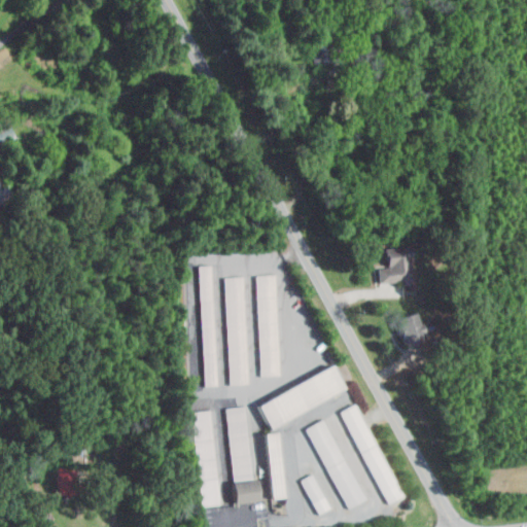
[(0,181),(3,187),(8,185),(12,194),(0,200),(0,181)]
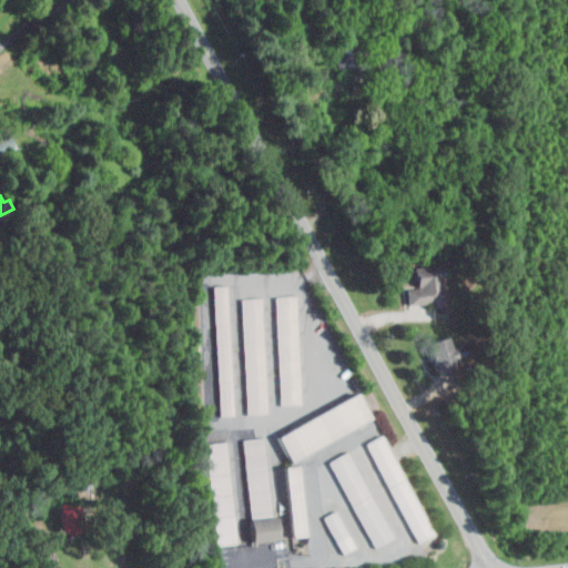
[(415,271),(418,286),(407,288),(411,305),(444,300),(439,279),(445,277),(443,265),(415,271)]
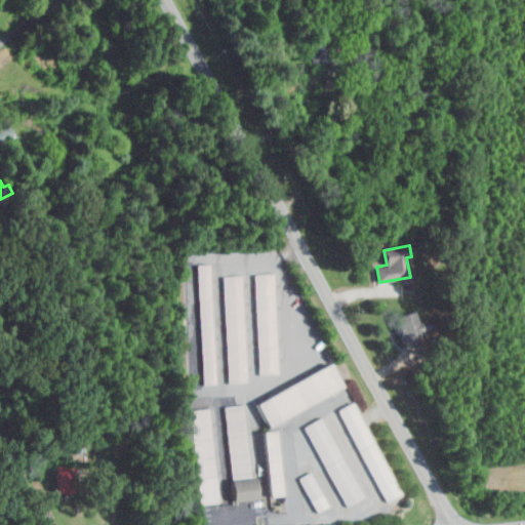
[(196,266),(203,385),(215,384),(208,266),(196,266)]
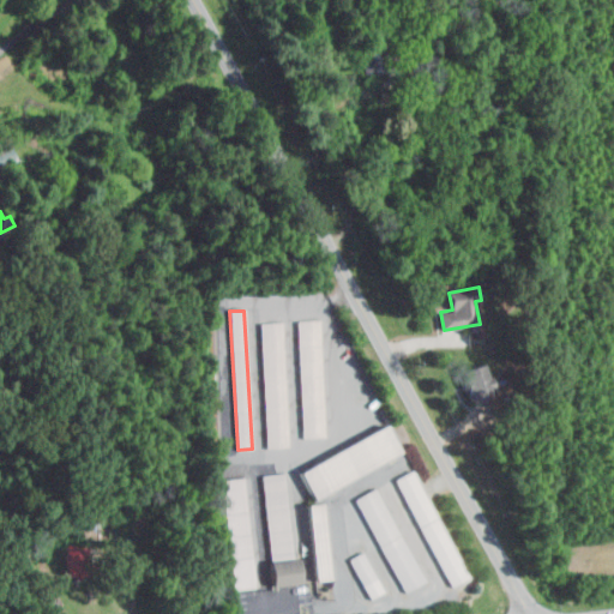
[(298,320),(304,437),(327,435),(321,319),(298,320)]
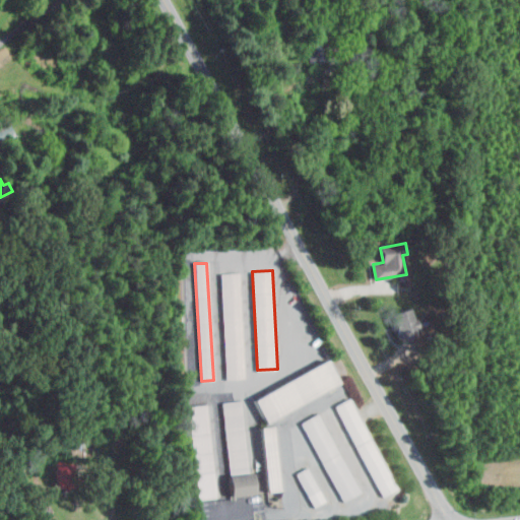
[(221,272),(226,377),(247,376),(241,271),(221,272)]
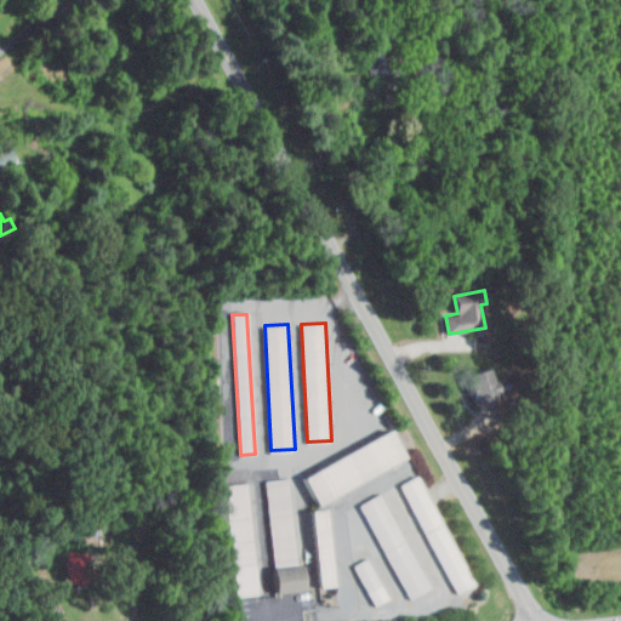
[(466,377),(478,405),(502,394),(491,368),(466,377)]
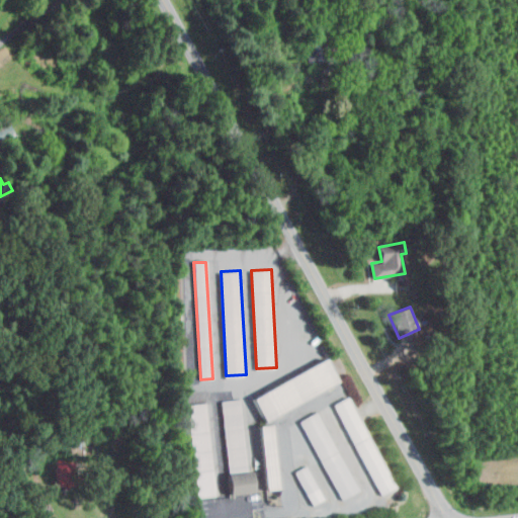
[(255,398),(268,421),(341,381),(328,358),(255,398)]
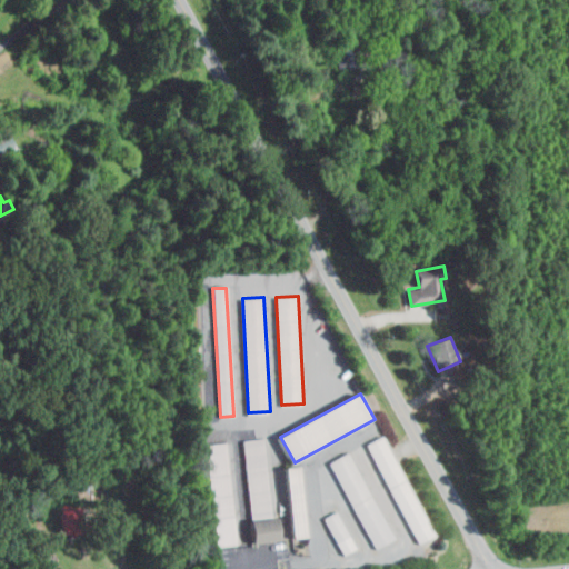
[(368,446),(420,542),(436,535),(382,437),(368,446)]
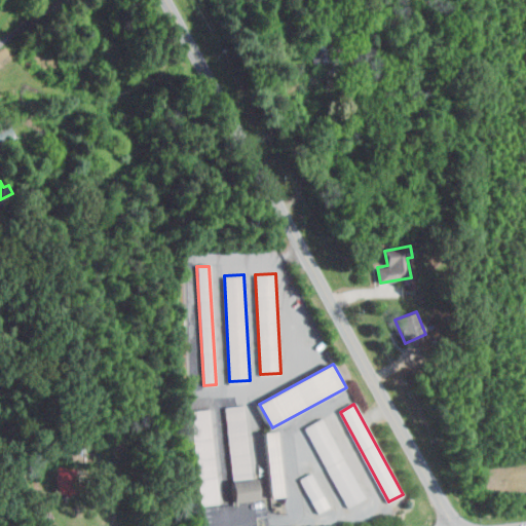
[(226,407),(232,470),(251,467),(245,405),(226,407)]
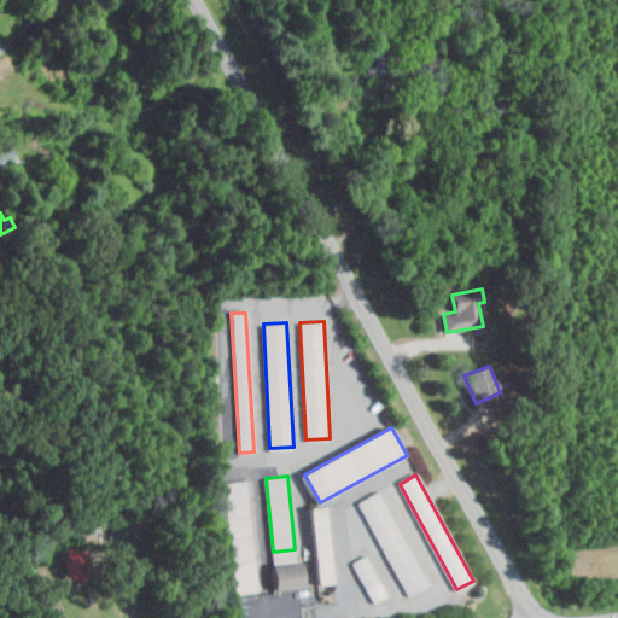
[(246,482),(258,588),(237,590),(223,484),(246,482)]
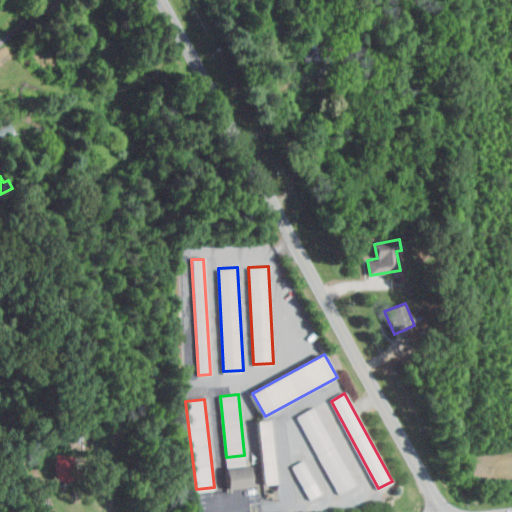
[(297,417),(340,493),(357,483),(315,406),(297,417)]
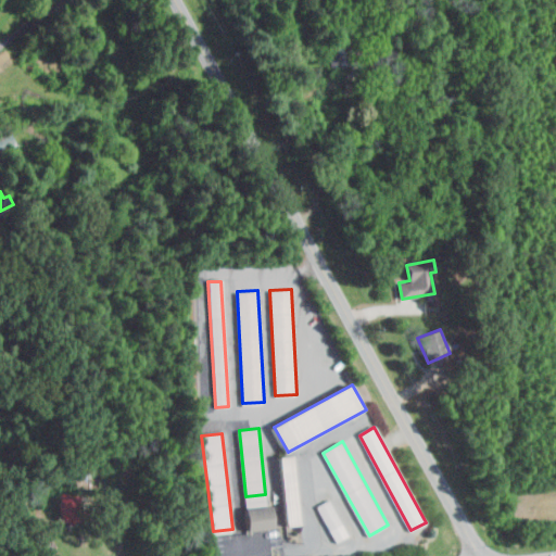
[(280,458),(288,526),(303,523),(294,457),(280,458)]
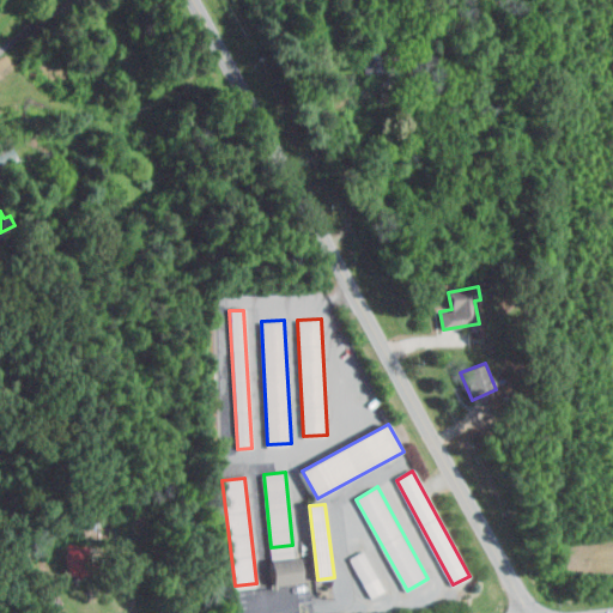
[(93,544),(96,576),(65,577),(64,545),(93,544)]
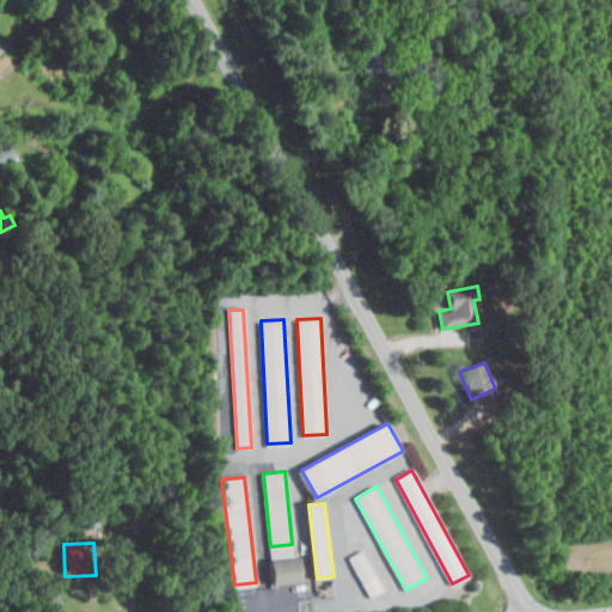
[(350,557),(371,595),(385,587),(365,550),(350,557)]
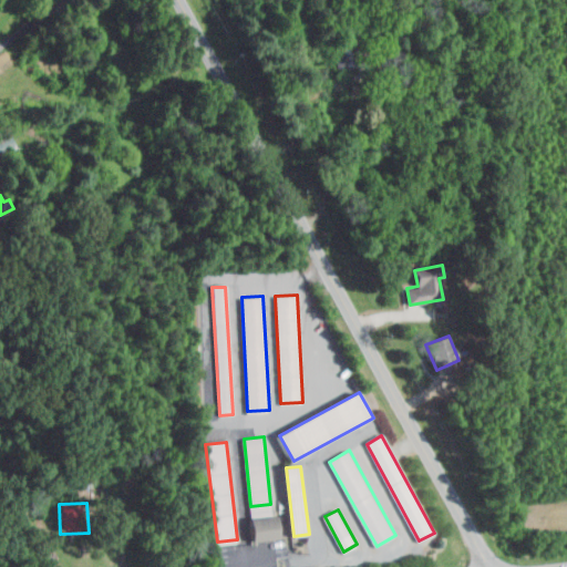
[(276,515),(278,538),(253,540),(249,518),(276,515)]
